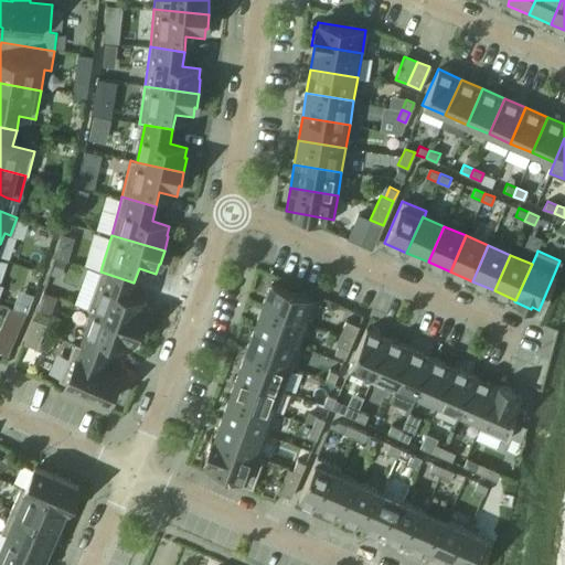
[(128,296),(134,283),(100,272),(87,308),(94,310),(139,327),(145,312),(142,312),(146,302),(128,296)]
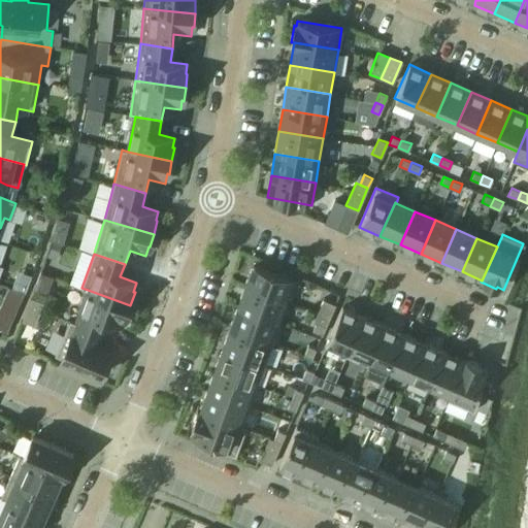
[(287,302),(295,279),(253,264),(244,286),(287,302)]
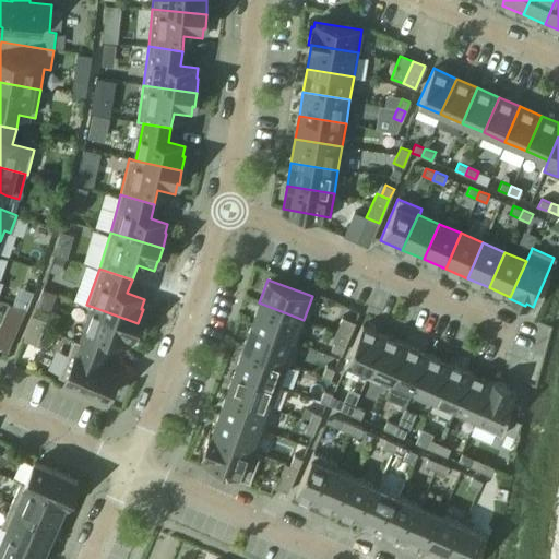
[(296,342),(304,320),(259,302),(250,324),(296,342)]
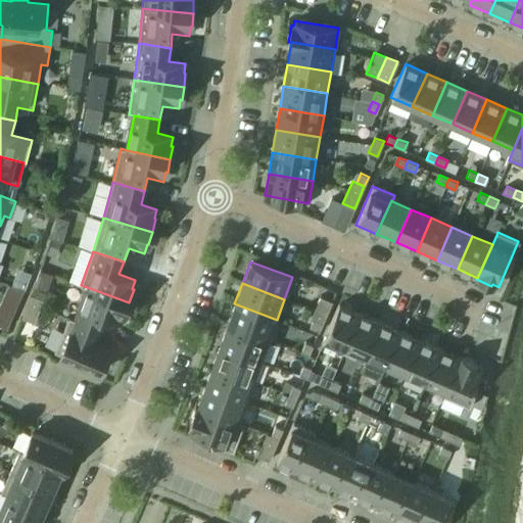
[(125,315),(129,302),(87,287),(76,320),(99,330),(104,318),(120,323),(123,315),(125,315)]
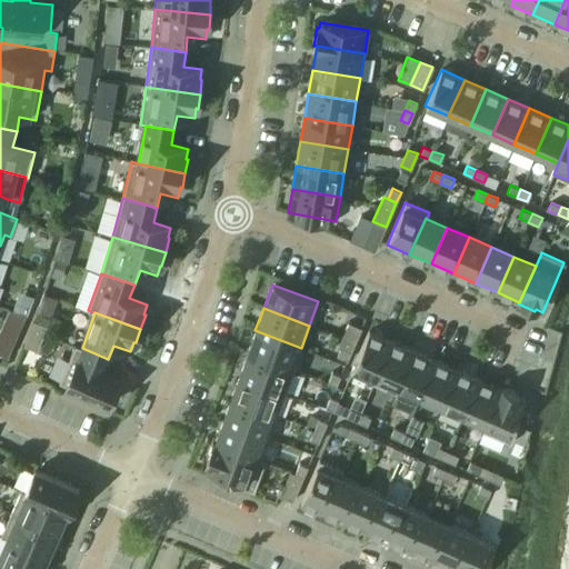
[(360,329),(352,326),(348,323),(338,346),(340,347),(350,351),(360,329)]
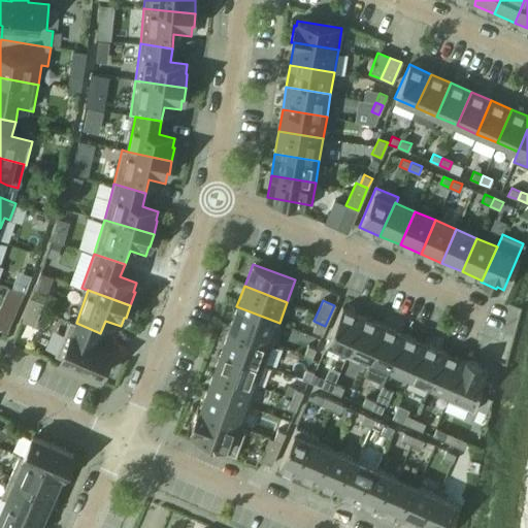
[(271,344),(279,323),(236,306),(228,328),(271,344)]
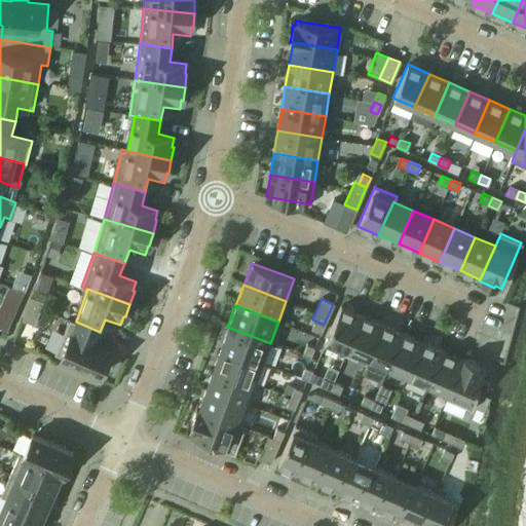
[(344,354),(362,315),(341,306),(324,345),(344,354)]
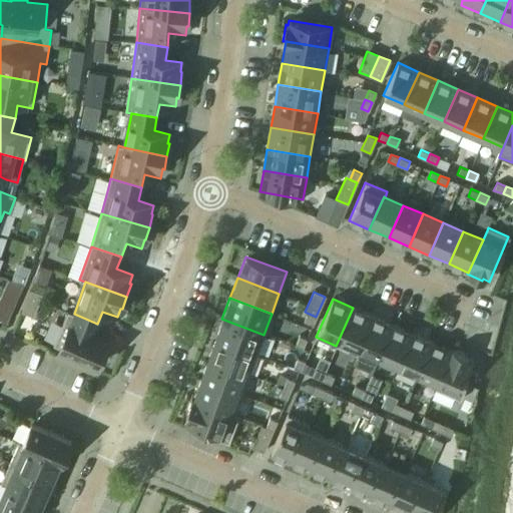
[(359,350),(374,317),(353,308),(336,346),(357,355),(359,350)]
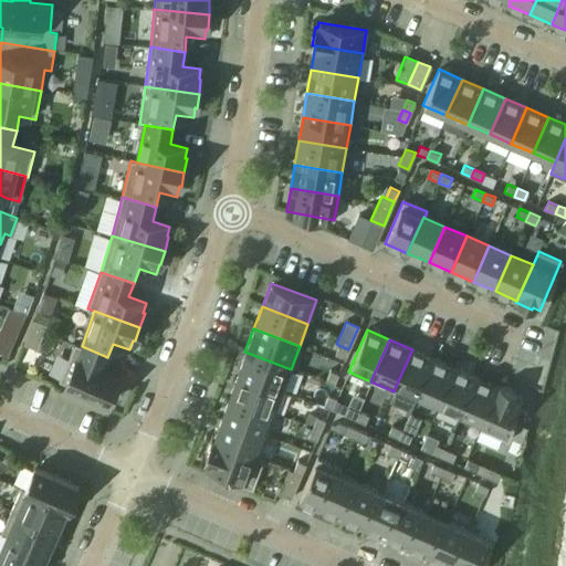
[(107,357),(82,346),(74,343),(59,380),(109,402),(119,378),(102,370),(107,357)]
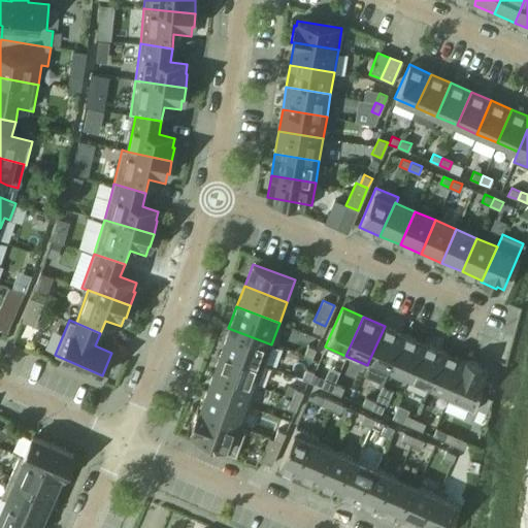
[(322,334),(325,326),(316,322),(312,330),(322,334)]
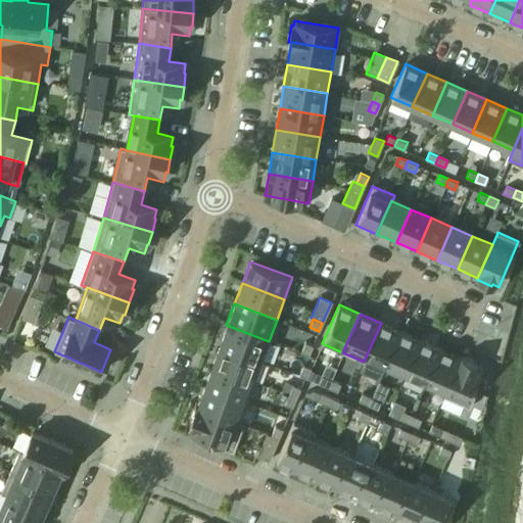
[(385,365),(400,331),(381,323),(366,357),(385,365)]
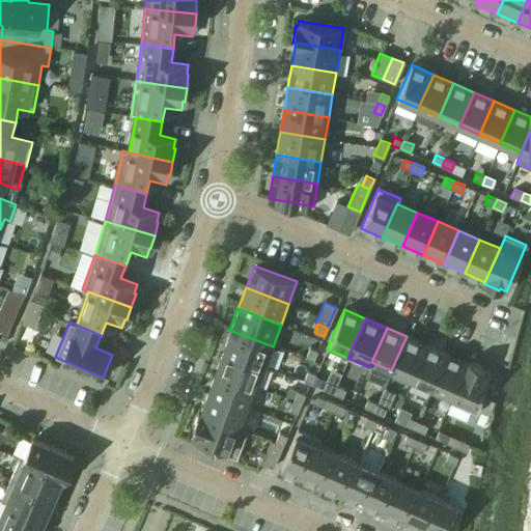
[(266,367),(273,346),(229,330),(222,351),(266,367)]
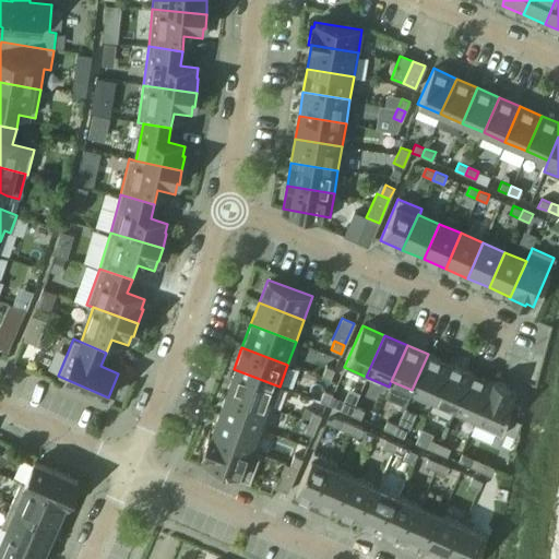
[(433,400),(449,364),(435,357),(428,354),(412,390),(419,393),(433,400)]
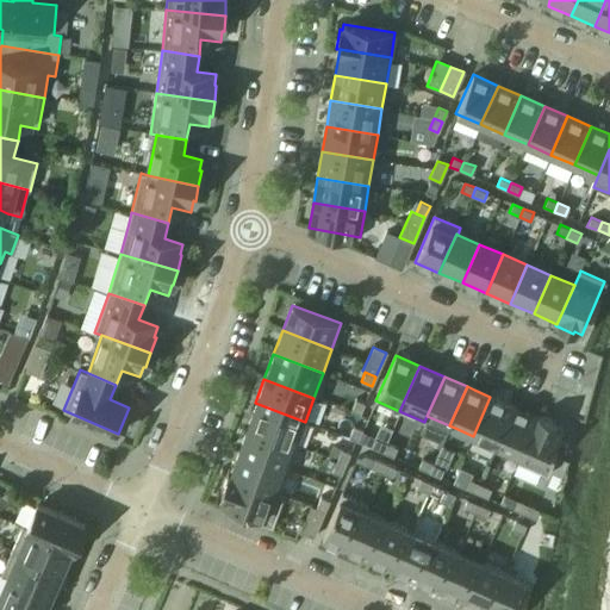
[(497,446),(514,408),(508,404),(505,404),(490,397),(473,436),(489,442),(497,446)]
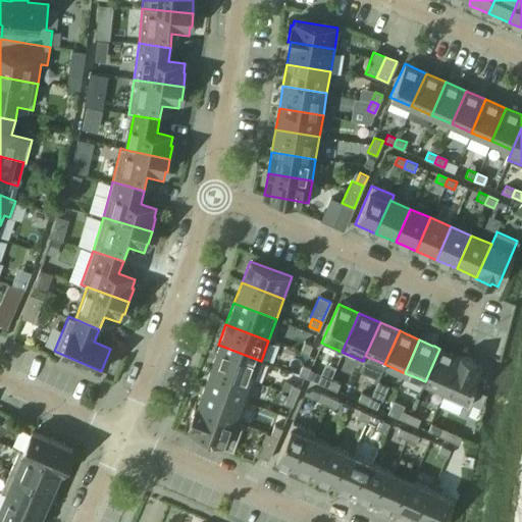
[(308,355),(312,345),(305,342),(301,351),(308,355)]
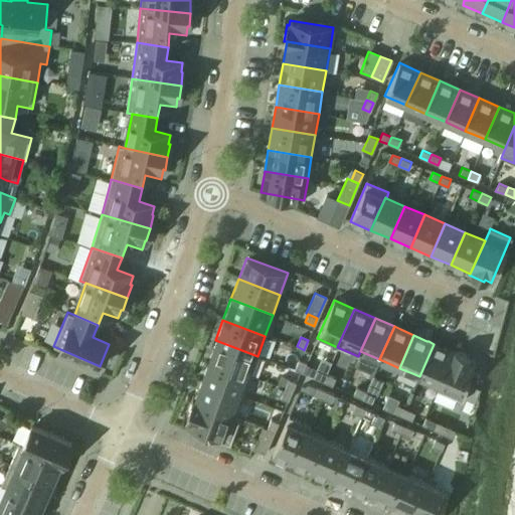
[(250,376),(258,356),(215,340),(207,360),(250,376)]
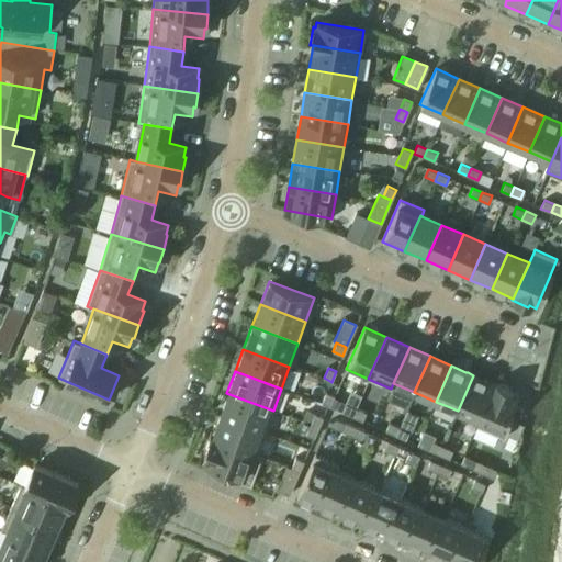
[(473,375),(458,411),(474,418),(479,419),(494,384),(473,375)]
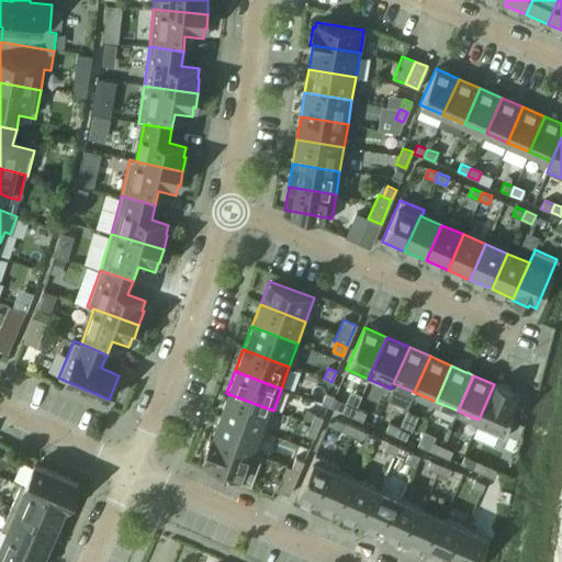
[(510,391),(512,390),(494,382),(494,384),(479,419),(475,426),(504,438),(513,420),(507,418),(518,394),(510,391)]
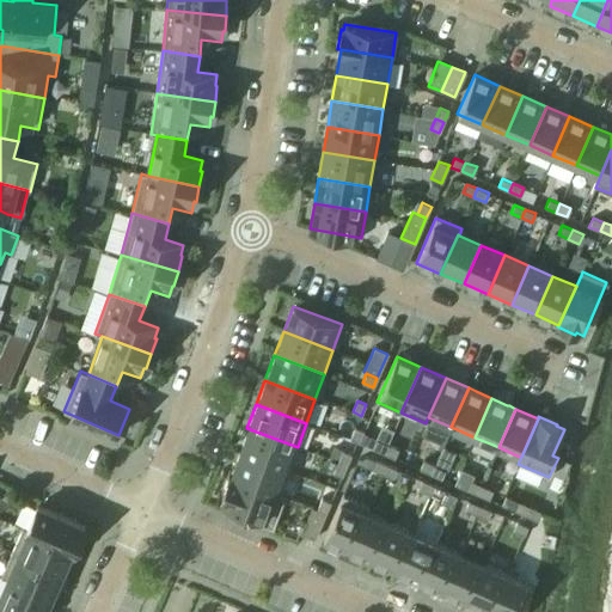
[(359,442),(363,432),(355,427),(350,439),(356,441),(359,442)]
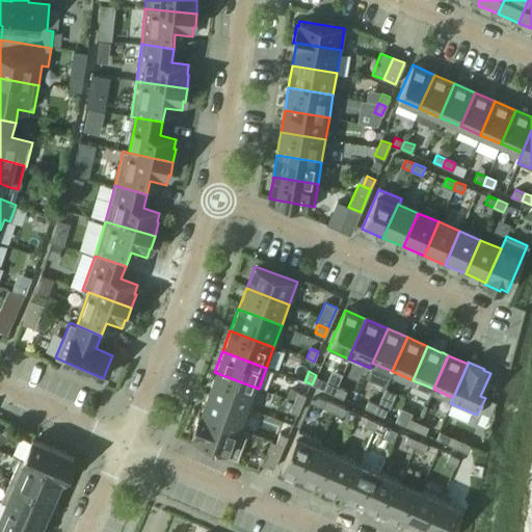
[(250,410),(259,389),(214,372),(206,393),(250,410)]
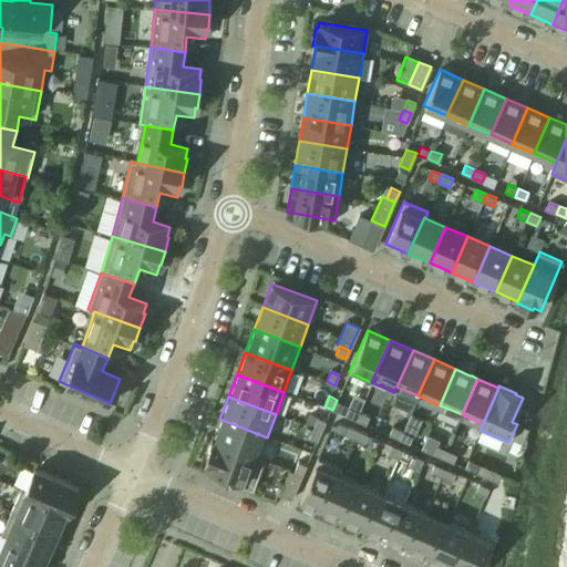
[(354,420),(358,412),(348,408),(344,415),(354,420)]
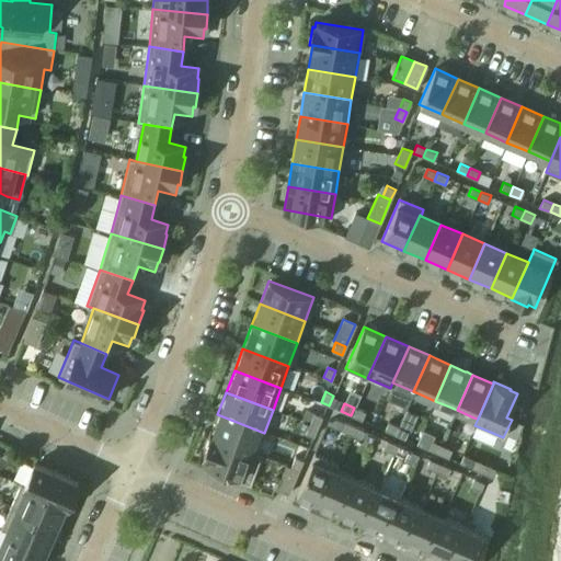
[(362,420),(365,412),(354,408),(351,415),(362,420)]
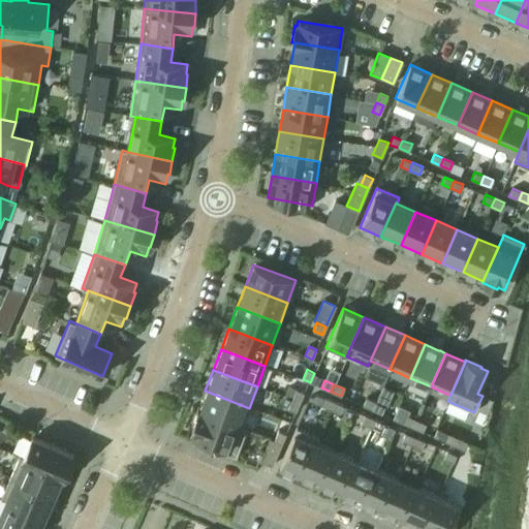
[(300,402),(304,393),(296,390),(292,399),(300,402)]
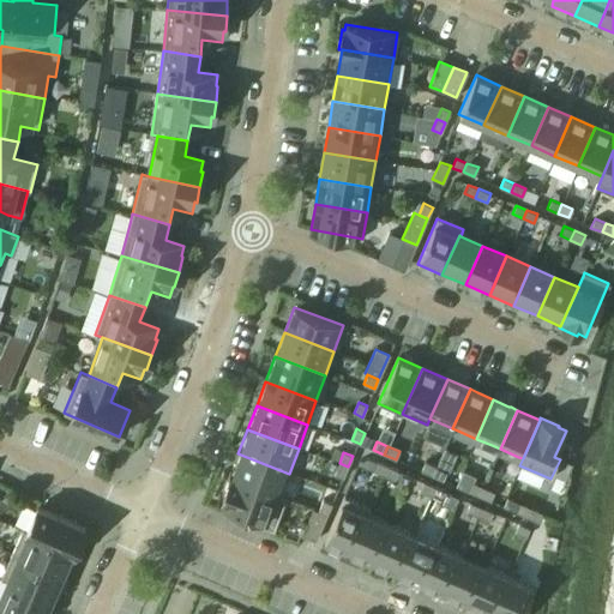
[(281,495),(289,474),(238,453),(229,479),(286,500),(286,498),(281,495)]
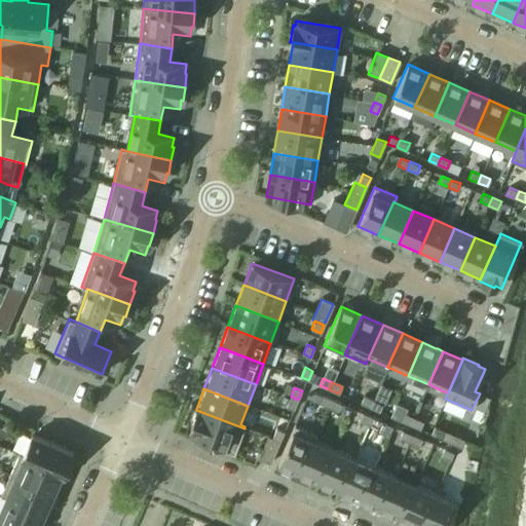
[(371,404),(373,399),(364,395),(361,403),(362,404),(370,407),(371,404)]
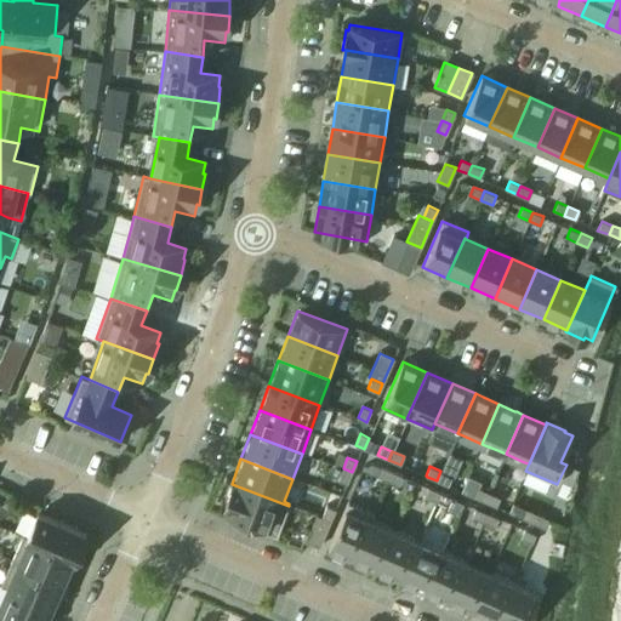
[(388,477),(391,472),(380,467),(376,476),(380,477),(387,480),(388,477)]
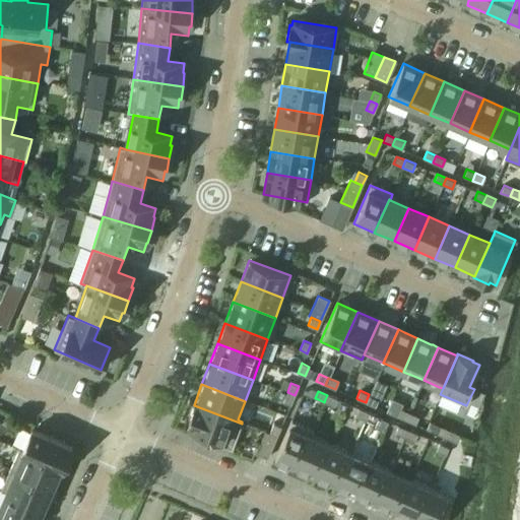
[(293,399),(295,395),(287,392),(284,399),(283,401),(290,404),(293,399)]
